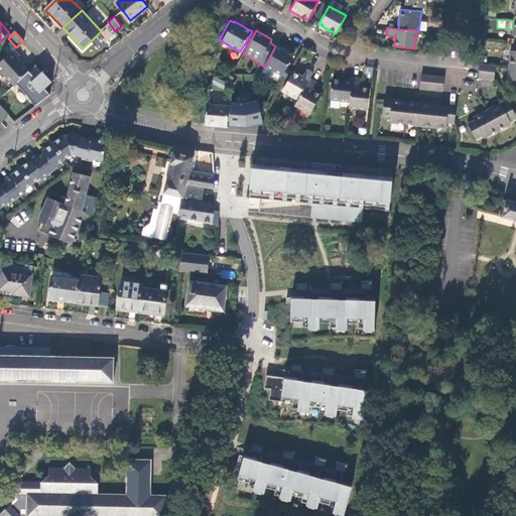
[(433,40),(440,40),(441,33),(433,32),(433,40)]
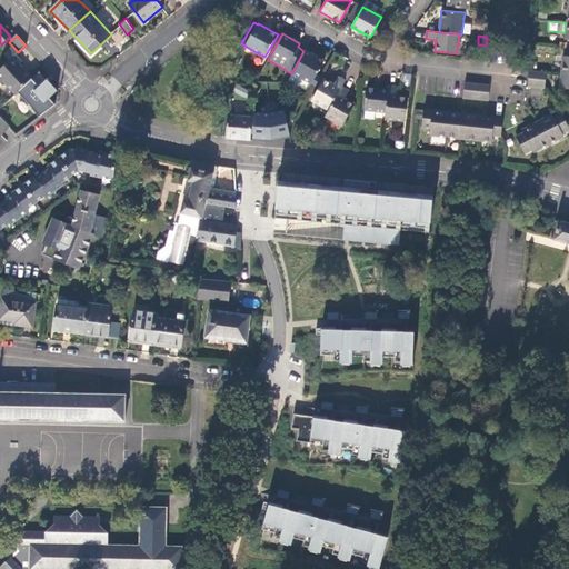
[(9,42),(0,50),(10,60),(16,55),(18,52),(9,42)]
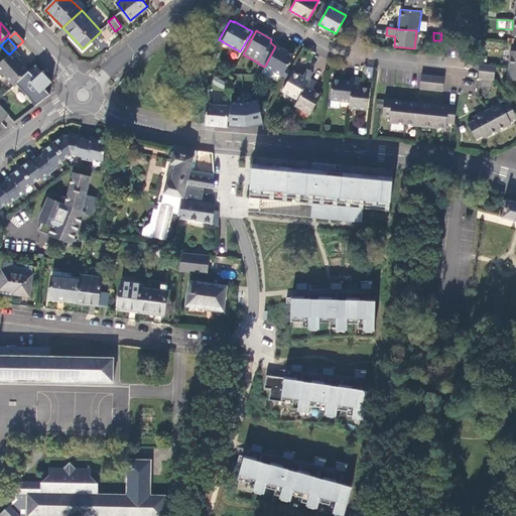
[(276,45),(275,46),(265,66),(274,72),(282,76),(285,78),(290,71),(286,68),(294,55),(276,45)]
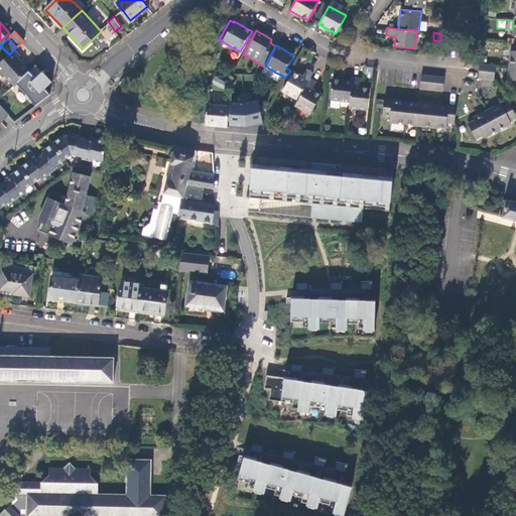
[(9,54),(0,62),(0,77),(3,75),(13,87),(15,85),(29,72),(18,58),(21,56),(14,49),(9,54)]
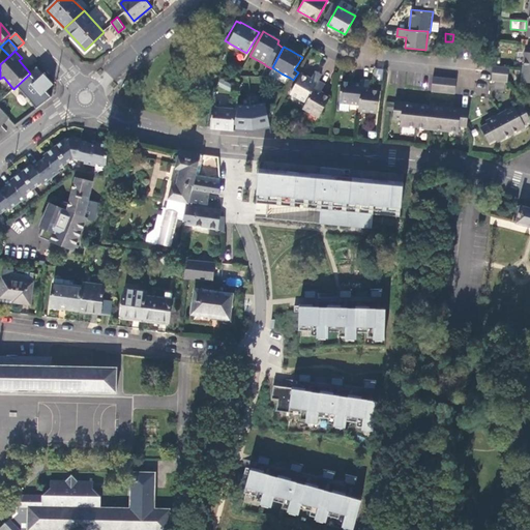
[(493,65),(492,72),(506,75),(508,76),(508,66),(493,65)]
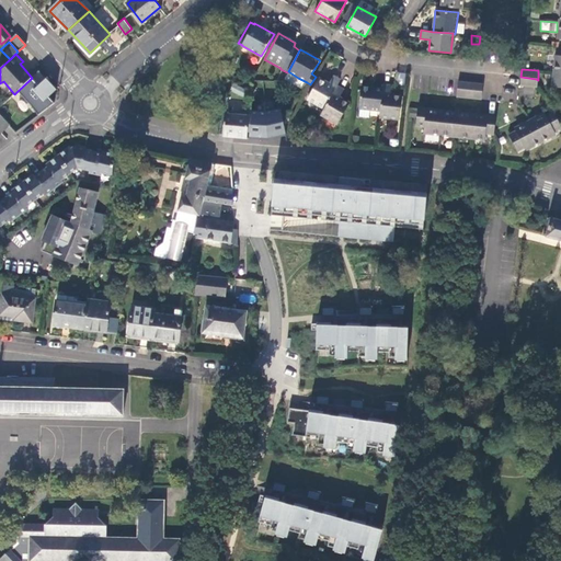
[(38,71),(32,78),(16,92),(31,106),(37,115),(54,103),(48,98),(56,90),(38,71)]
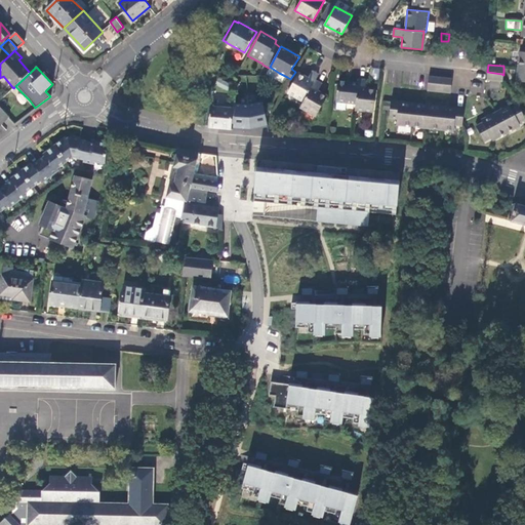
[(270,67),(269,68),(266,74),(276,79),(279,73),(270,67)]
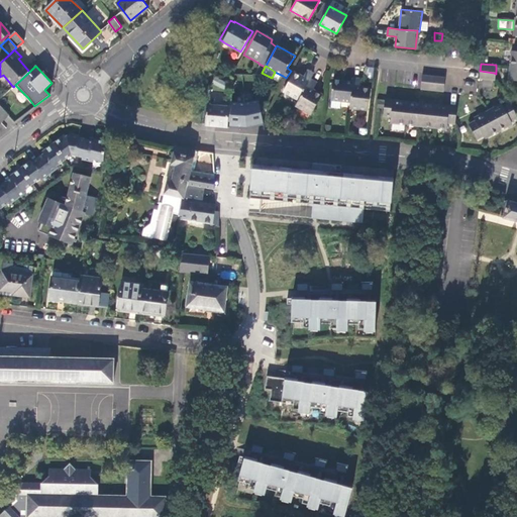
[(303,78),(291,71),(286,78),(290,80),(284,90),(299,99),(311,79),(314,73),(307,70),(303,78)]
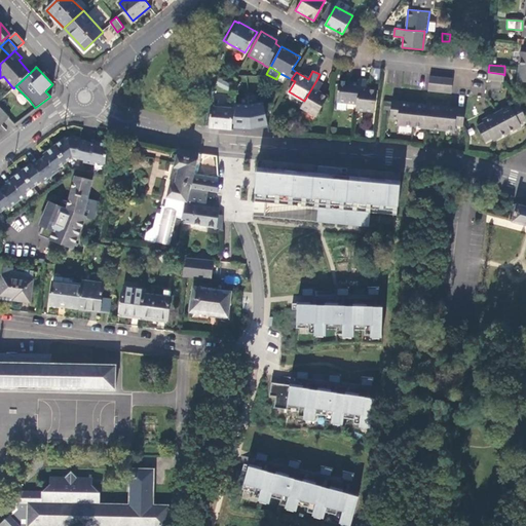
[(502,74),(488,72),(487,80),(503,81),(504,75),(502,74)]
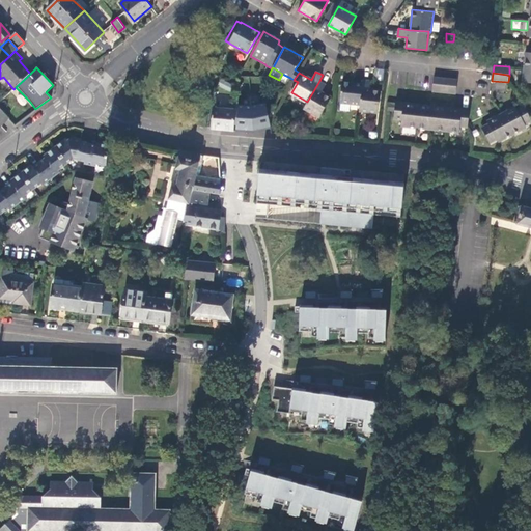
[(290,78),(282,74),(279,80),(286,84),(290,78)]
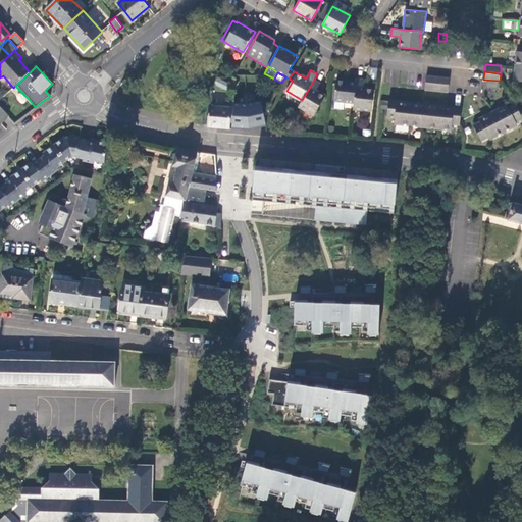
[(432,91),(434,75),(426,74),(424,90),(432,91)]
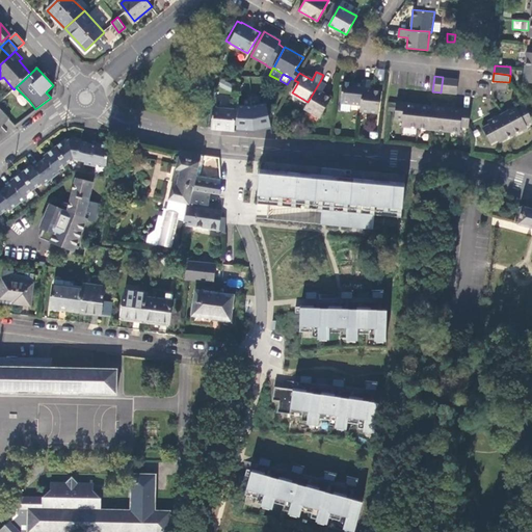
[(449,94),(450,78),(443,77),(441,92),(449,94)]
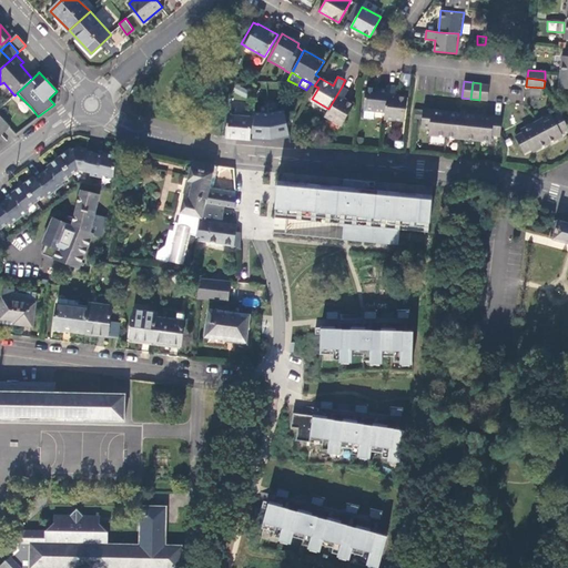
[(479,100),(487,101),(489,83),(480,83),(479,100)]
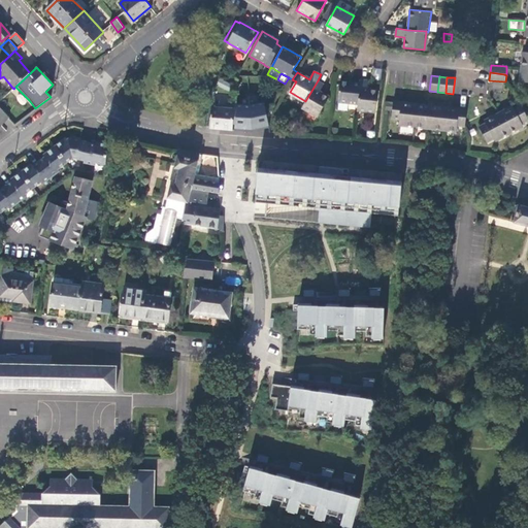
[(360,79),(360,83),(358,103),(357,110),(374,111),(377,90),(367,90),(367,80),(360,79)]
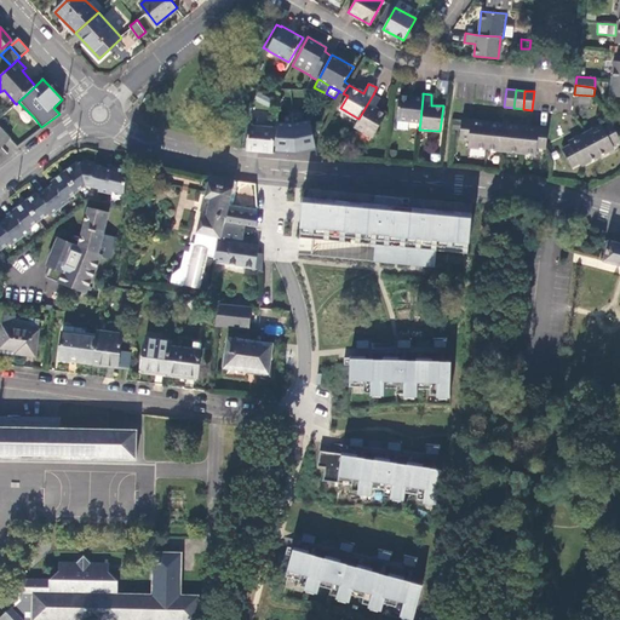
[(373,95),(359,119),(355,125),(374,136),(385,114),(375,108),(379,98),(373,95)]
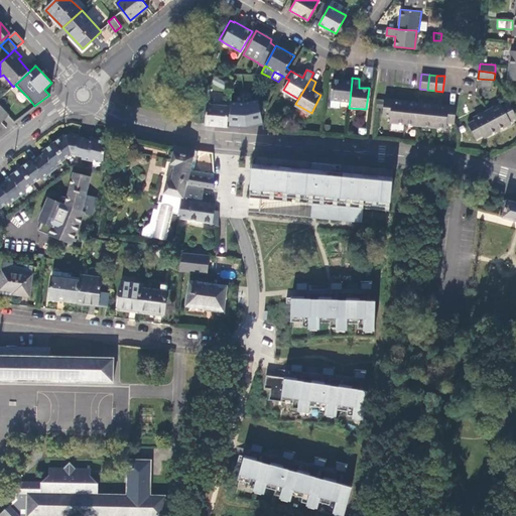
[(333,79),(330,100),(332,100),(341,101),(350,101),(352,81),(333,79)]
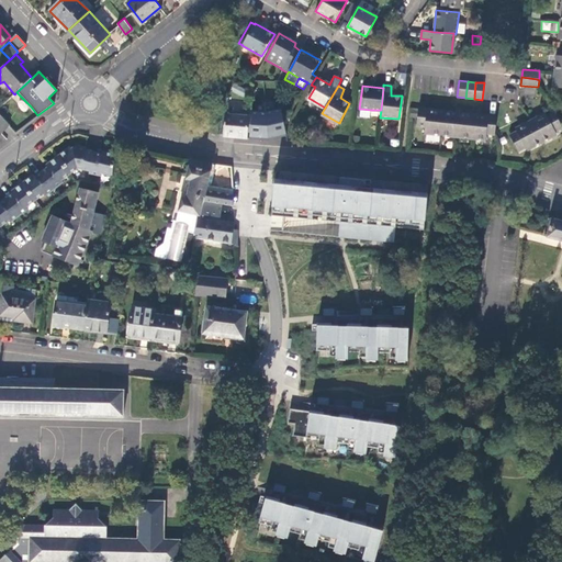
[(424,133),(440,134),(444,111),(418,109),(416,125),(425,126),(424,133)]
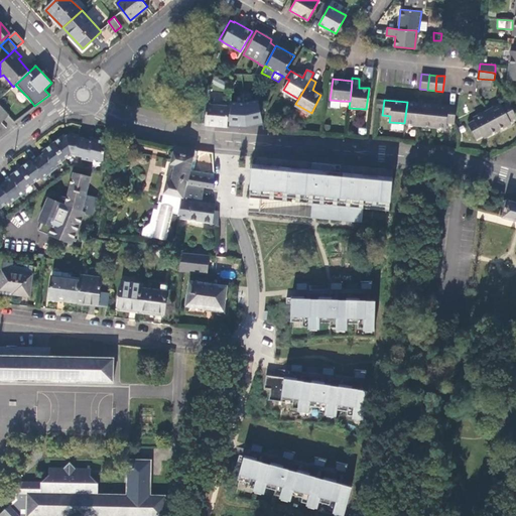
[(219,103),(207,102),(205,125),(214,126),(227,127),(228,107),(219,106),(219,103)]
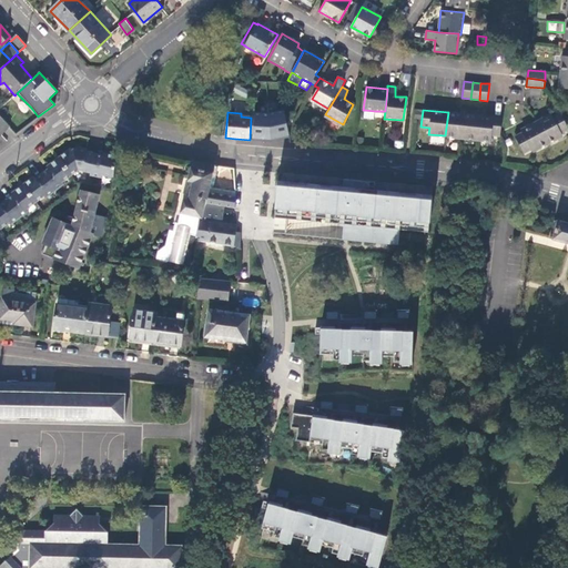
[(448,112),(445,135),(463,138),(465,114),(448,112)]
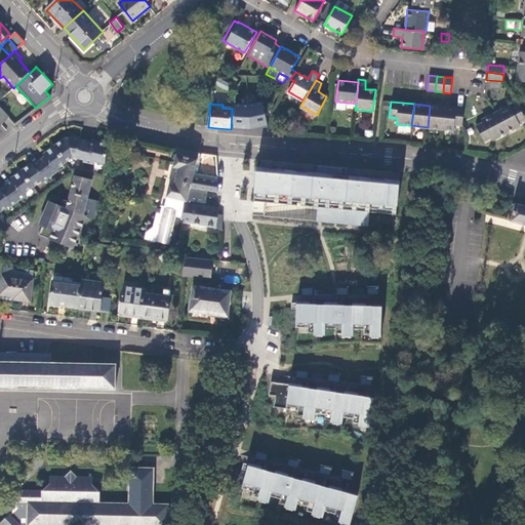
[(510,106),(495,113),(506,132),(520,124),(518,122),(516,118),(523,115),(518,105),(511,109),(510,106)]
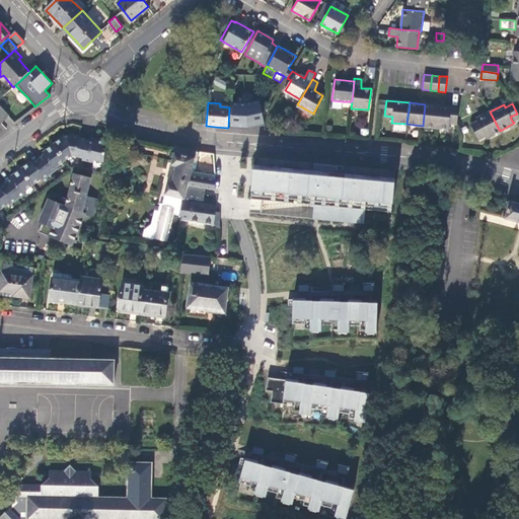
[(425,104),(423,126),(437,127),(439,105),(425,104)]
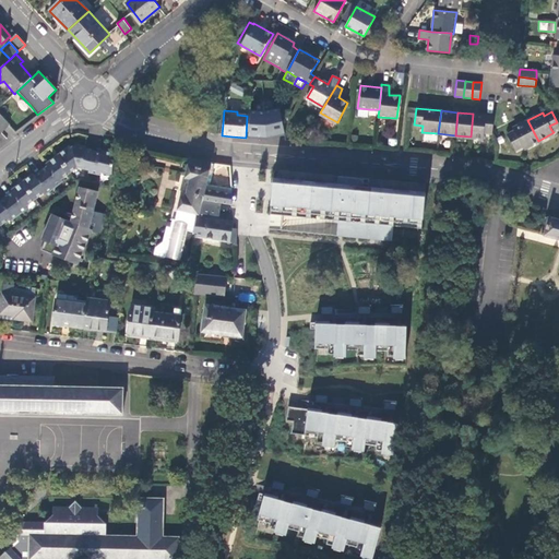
[(494,117),(473,114),(471,137),(484,139),(484,132),(492,133),(494,117)]
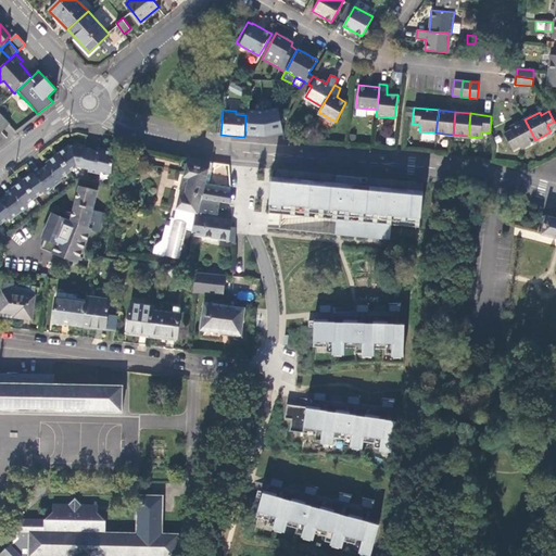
[(248,115),(247,137),(269,139),(287,138),(285,114),(268,116),(248,115)]
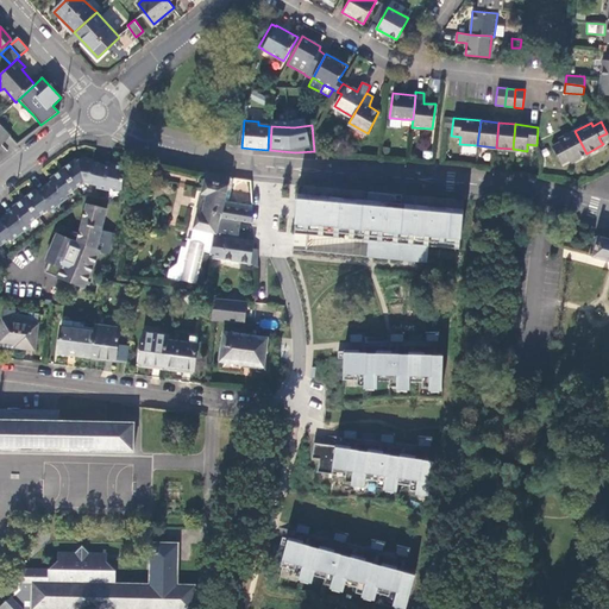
[(11,137),(0,126),(0,144),(1,146),(11,137)]
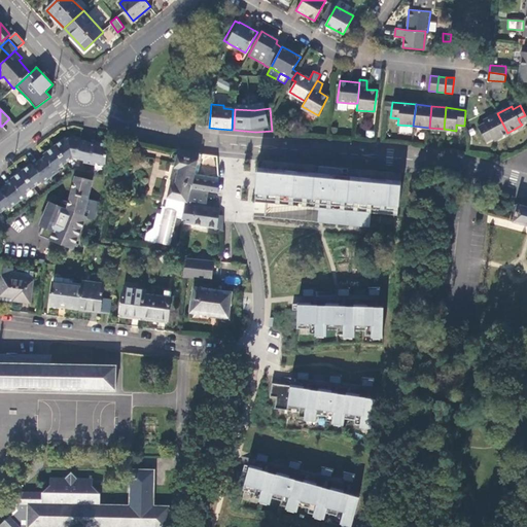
[(507,133),(497,113),(484,120),(485,124),(478,128),(483,137),(490,134),(492,138),(493,140),(507,133)]
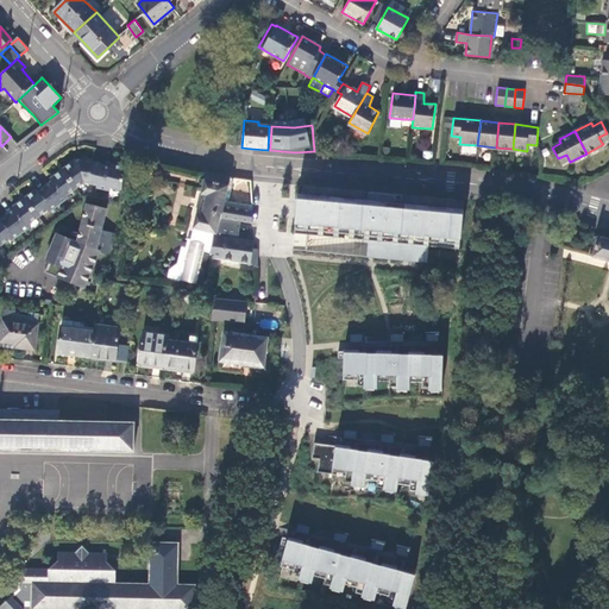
[(124,179),(126,167),(110,163),(110,167),(93,163),(93,159),(81,157),(80,159),(76,161),(74,158),(70,162),(49,179),(50,181),(43,186),(37,192),(35,189),(26,195),(13,206),(11,207),(13,209),(1,218),(0,219),(0,245),(0,246),(8,239),(11,242),(30,226),(29,224),(46,211),(49,212),(68,198),(67,195),(83,182),(96,184),(95,188),(108,190),(108,188),(123,190),(124,179)]
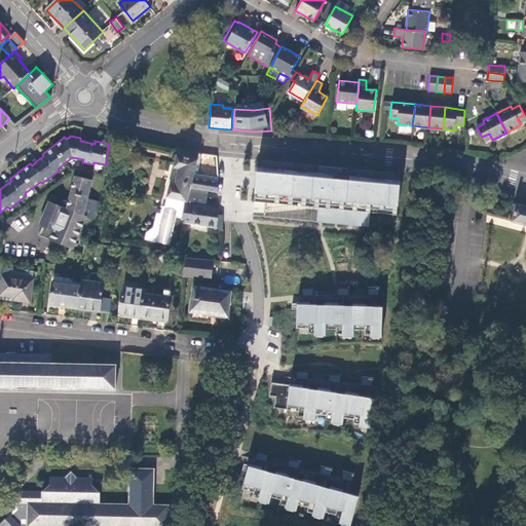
[(179,149),(167,197),(185,201),(188,201),(191,186),(194,173),(198,153),(189,151),(179,149)]
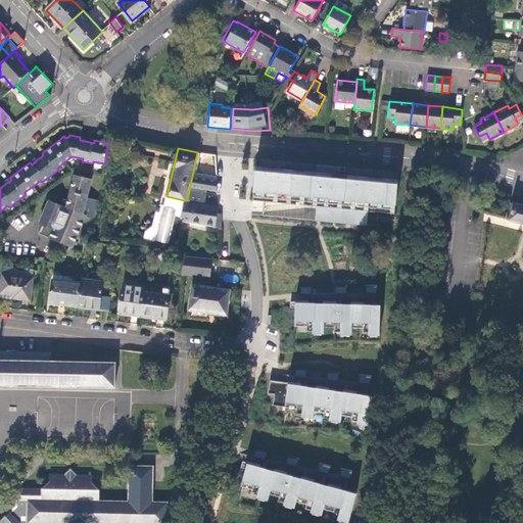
[(159,171),(168,171),(169,159),(154,158),(153,186),(159,186),(159,171)]
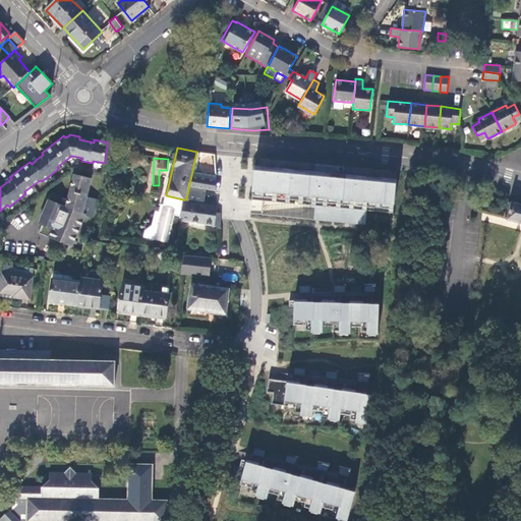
[(366,210),(393,213),(397,171),(273,160),(255,158),(252,199),(315,205),(314,219),(365,224),(366,210)]
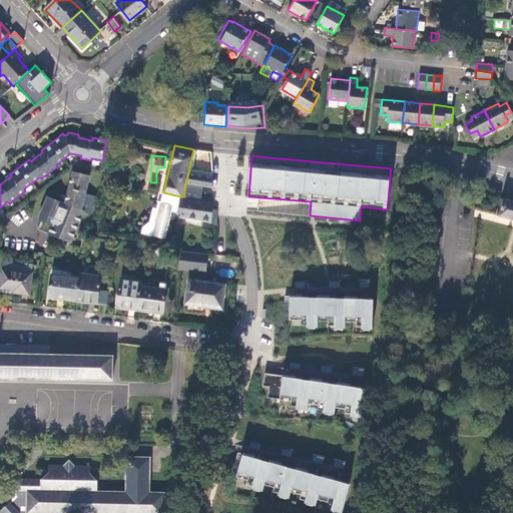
[(212,173),(189,168),(186,181),(202,185),(212,187),(212,177),(212,173)]
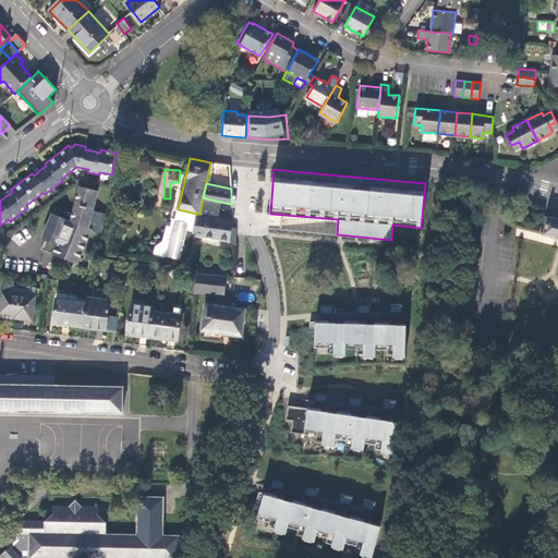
[(79,186),(70,220),(91,230),(91,231),(99,232),(104,214),(93,210),(97,192),(79,186)]
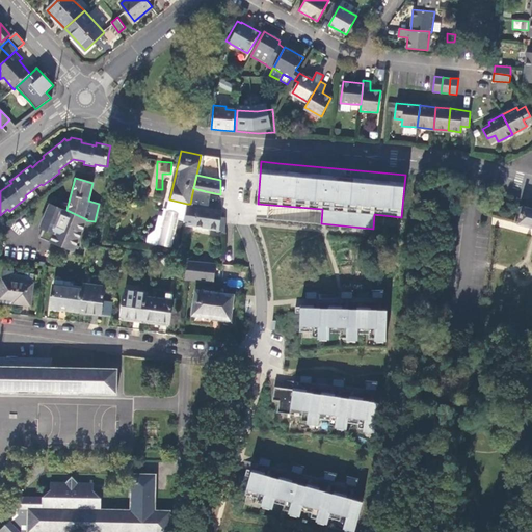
[(190,204),(187,204),(184,224),(224,232),(224,217),(221,216),(222,210),(208,207),(210,192),(193,188),(190,204)]
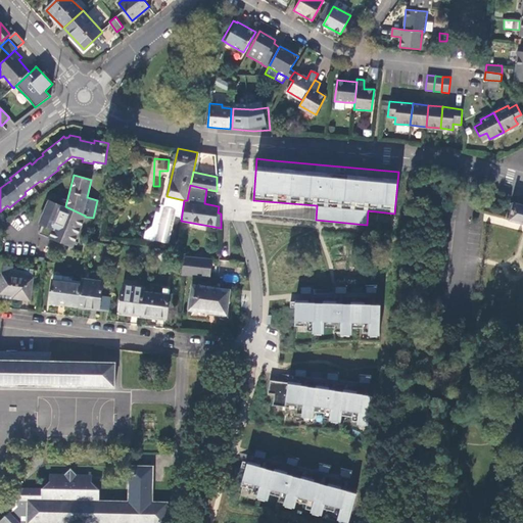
[(85,216),(65,206),(49,200),(39,225),(54,231),(51,238),(59,242),(73,247),(85,217),(85,216)]
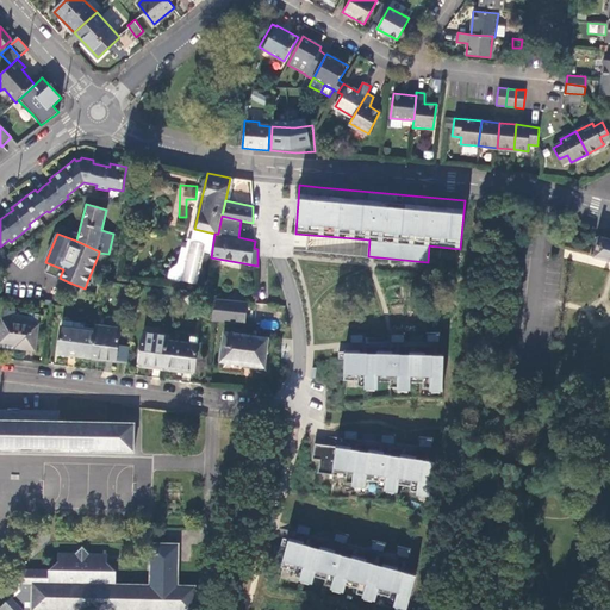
[(609,238),(599,236),(593,256),(609,260),(609,238)]
